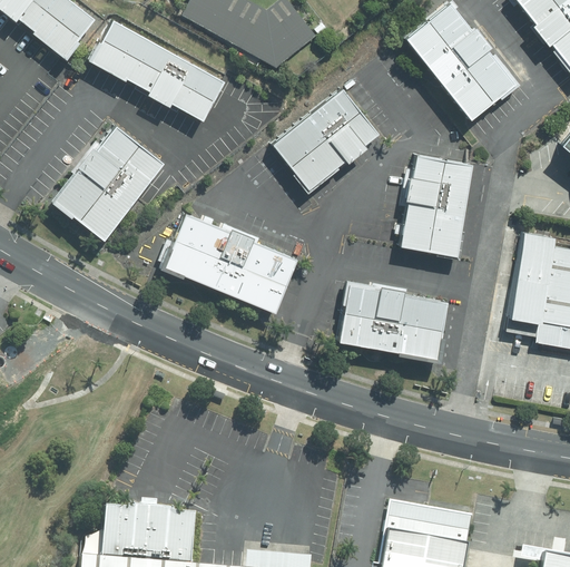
[(70,0),(0,0),(0,8),(16,20),(17,18),(35,31),(32,35),(66,60),(80,42),(78,41),(96,19),(70,0)]
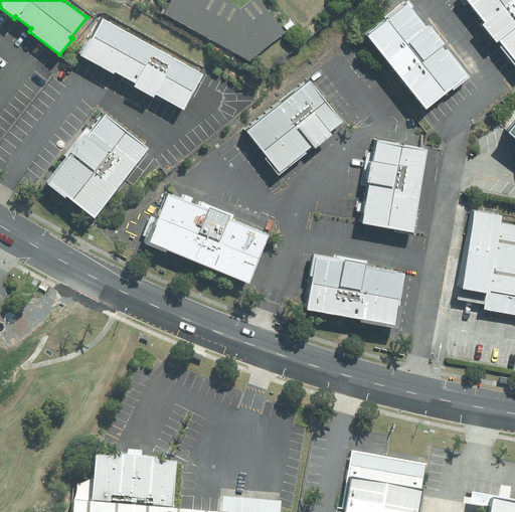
[(176,0),(165,24),(254,68),(288,41),(259,6),(246,16),(213,0),(176,0)]
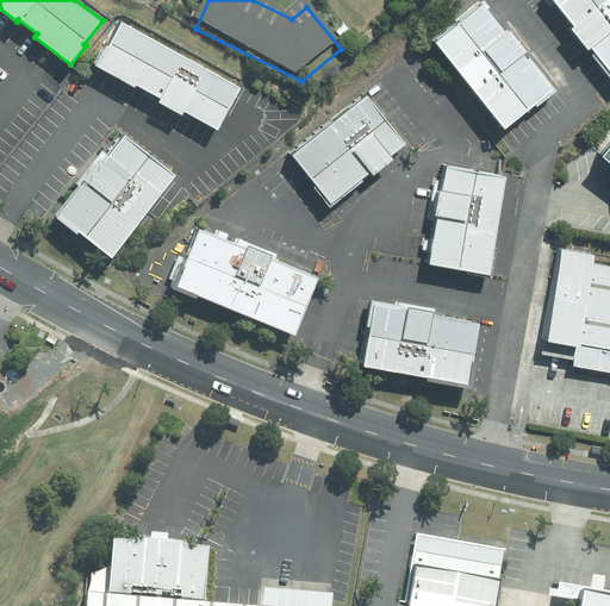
[(609,0),(564,0),(554,8),(609,73),(609,0)]
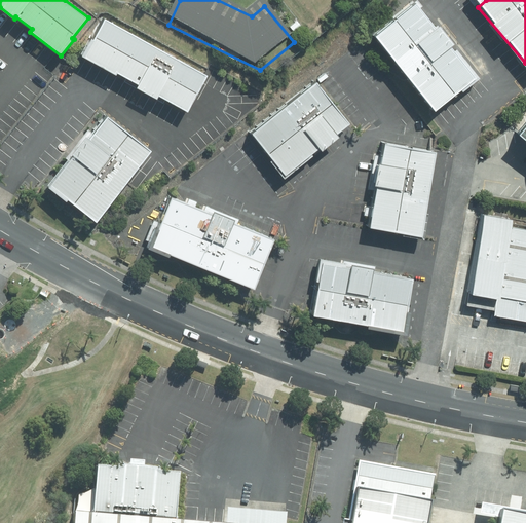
[(381,43),(443,118),(481,87),(418,12),(381,43)]
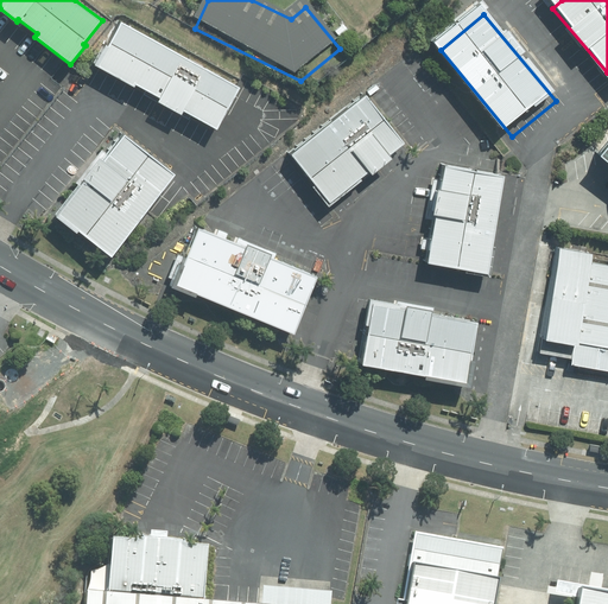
[(240,88),(121,24),(108,48),(105,45),(94,65),(134,87),(135,84),(159,97),(158,101),(182,113),(183,112),(216,129),(240,88)]
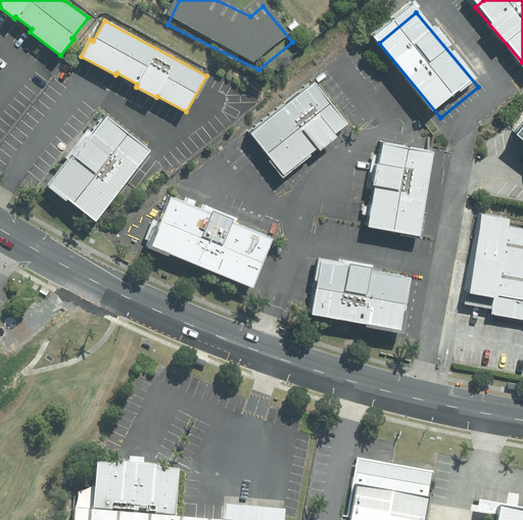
[(314,82),(250,134),(283,174),(317,146),(320,150),(337,136),(335,134),(348,124),(314,82)]
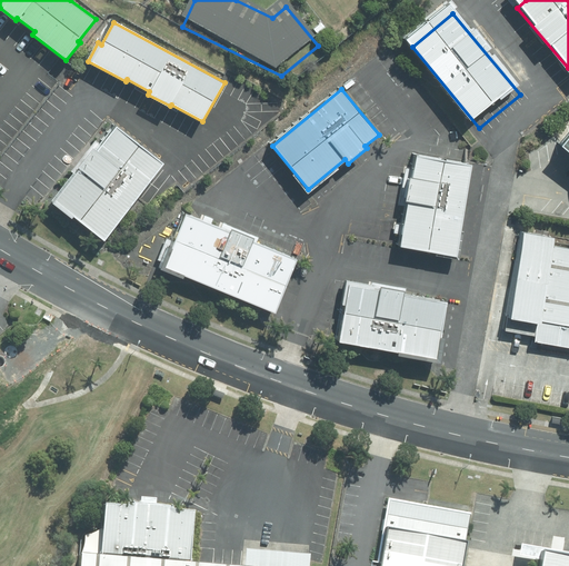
[(73,216),(103,239),(162,164),(116,127),(98,150),(92,147),(71,174),(73,175),(51,202),(72,218),(73,216)]
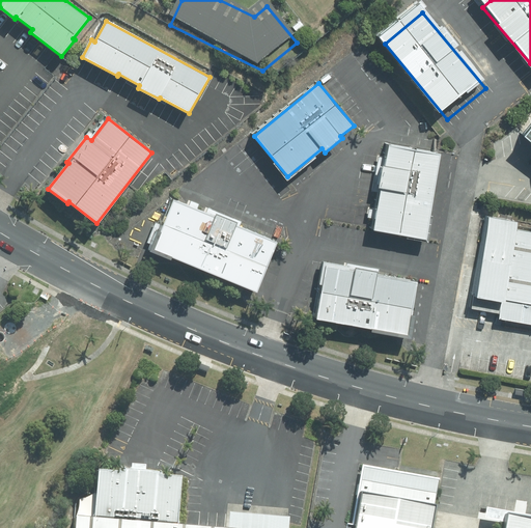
[(373,229),(425,239),(440,156),(389,147),(386,166),(381,165),(378,188),(381,188),(373,229)]
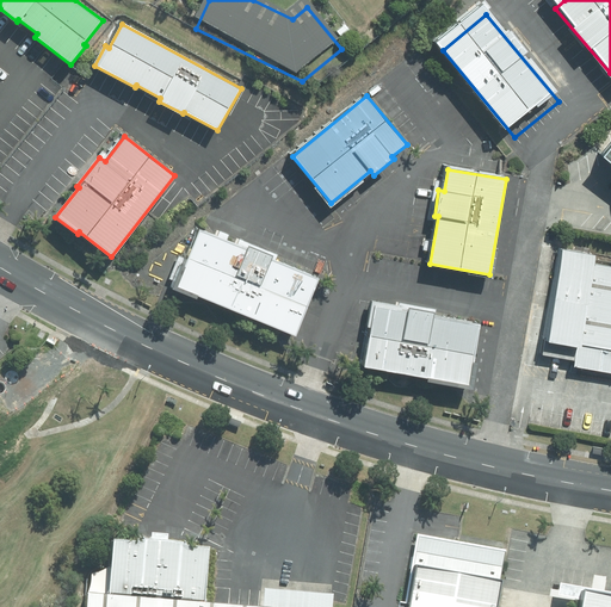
[(201,230),(177,286),(296,334),(319,278),(271,259),(272,255),(248,246),(247,249),(201,230)]
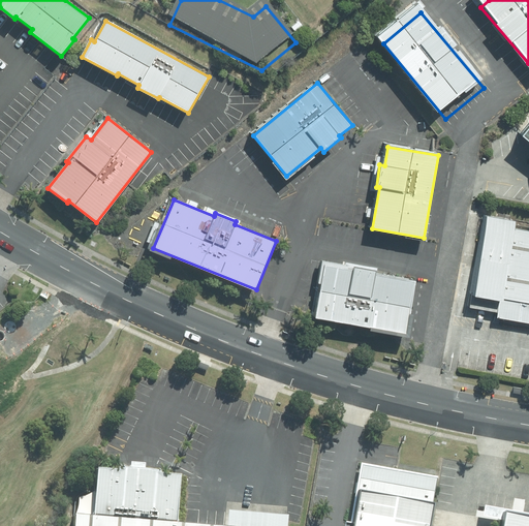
[(497,312),(496,319),(528,325),(528,233),(515,230),(516,221),(486,216),(469,308),(497,312)]
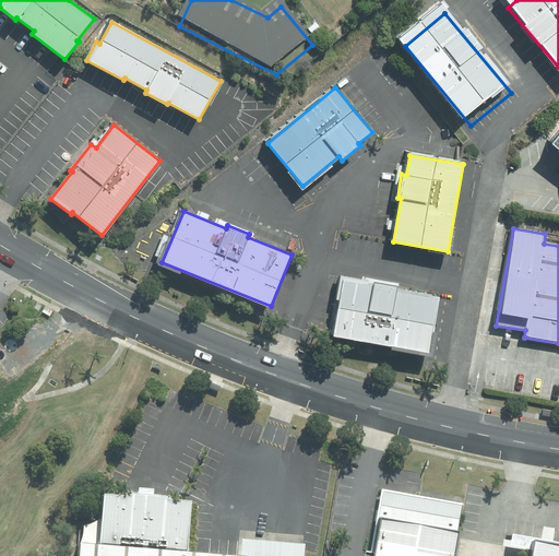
[(335,336),(429,353),(439,297),(396,290),(397,285),(375,281),(373,286),(345,282),(335,336)]
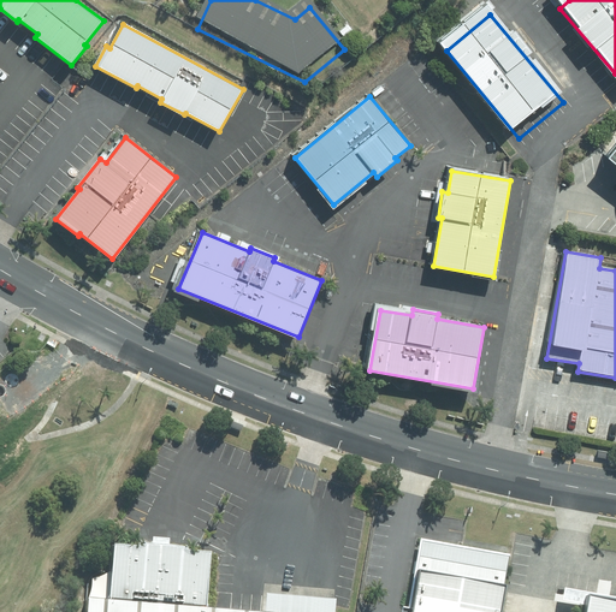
[(416,574),(409,611),(499,611),(503,588),(508,560),(421,545),(416,574)]
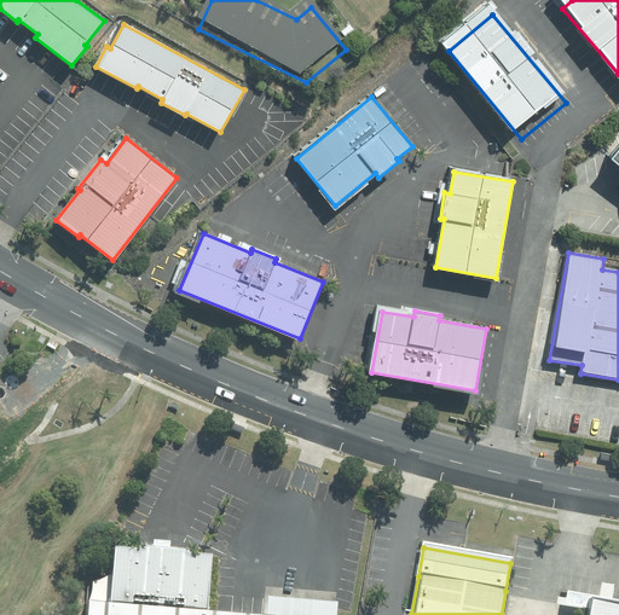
[(86,608),(85,614),(207,614),(212,562),(115,555),(111,609),(86,608)]
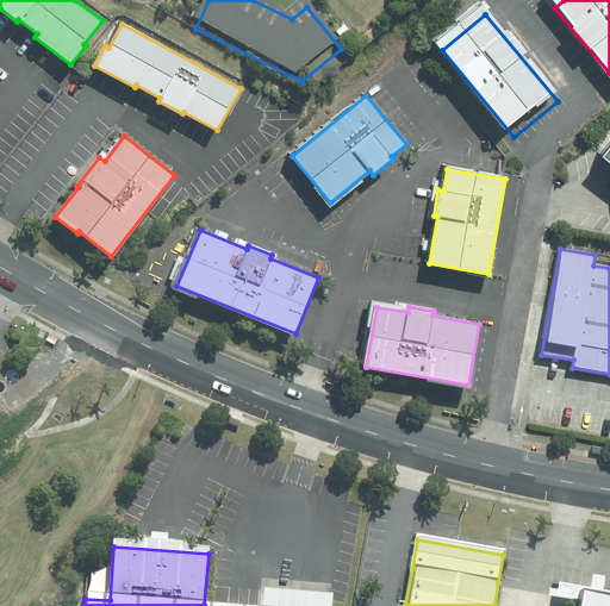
[(609,605),(609,597),(582,593),(579,605),(609,605)]
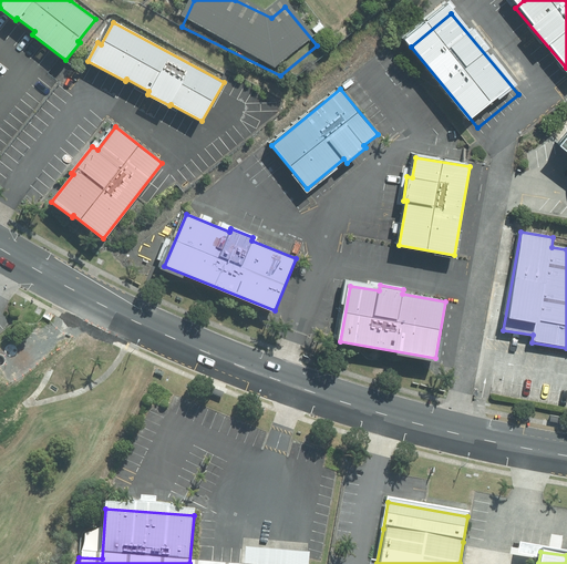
[(245,554),(244,563),(308,563),(309,559),(245,554)]
